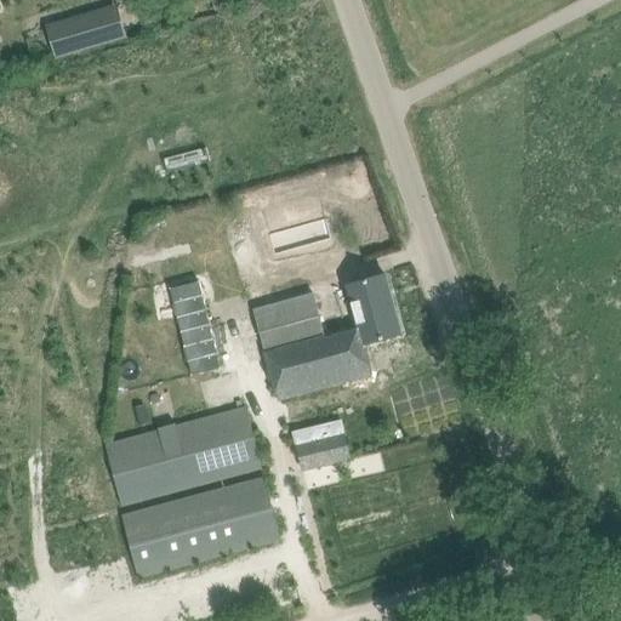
[(114,7),(49,27),(57,56),(123,36),(114,7)]
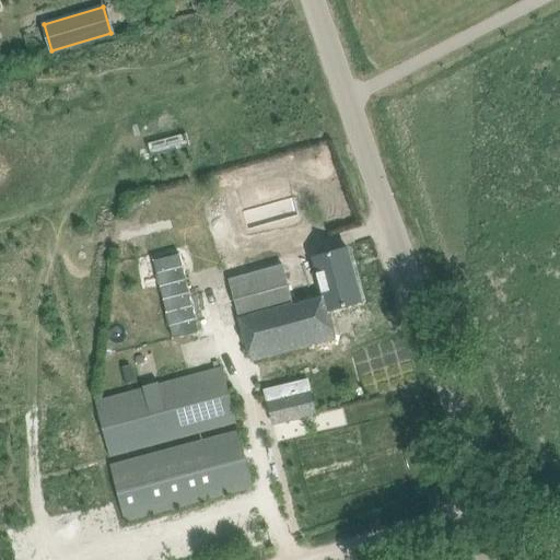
[(195,176),(151,190),(178,278),(222,264),(195,176)]
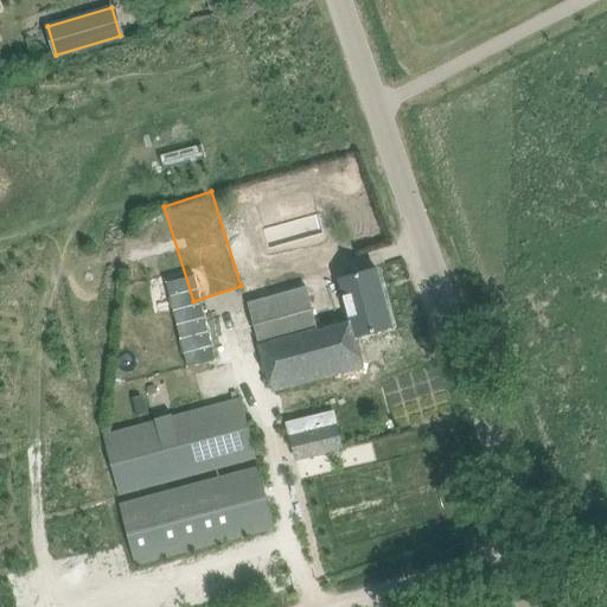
[(376,268),(269,296),(248,304),(272,391),(363,365),(356,337),(391,326),(376,268)]
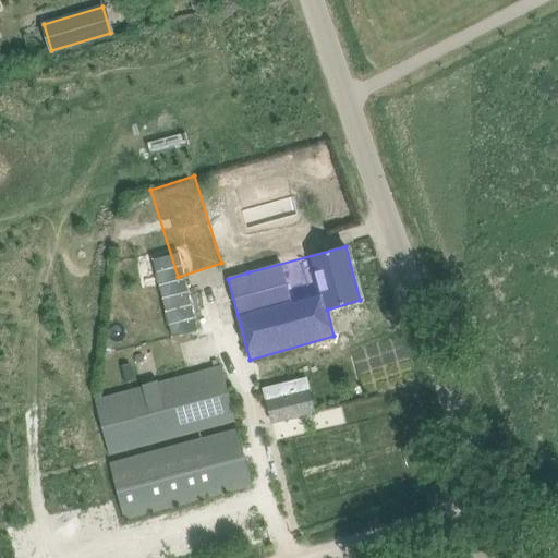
[(220,364),(93,398),(108,456),(237,421),(220,364)]
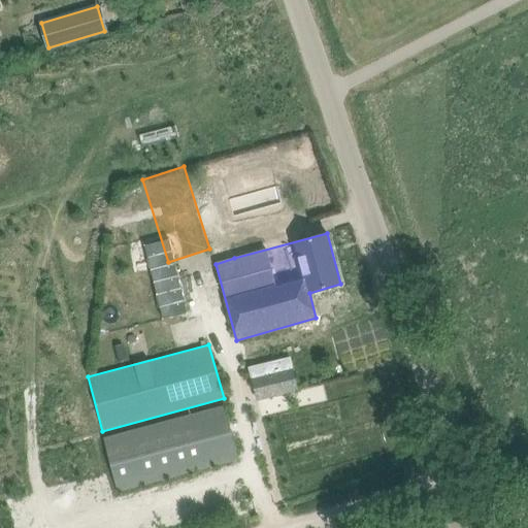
[(253,378),(257,399),(297,389),(293,369),(253,378)]
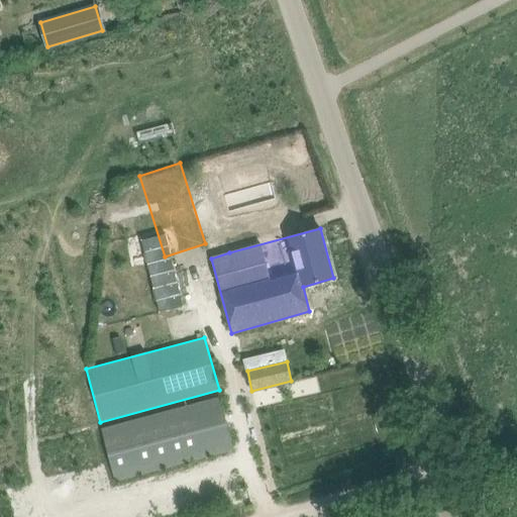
[(101,428),(110,460),(115,481),(233,448),(219,396),(101,428)]
